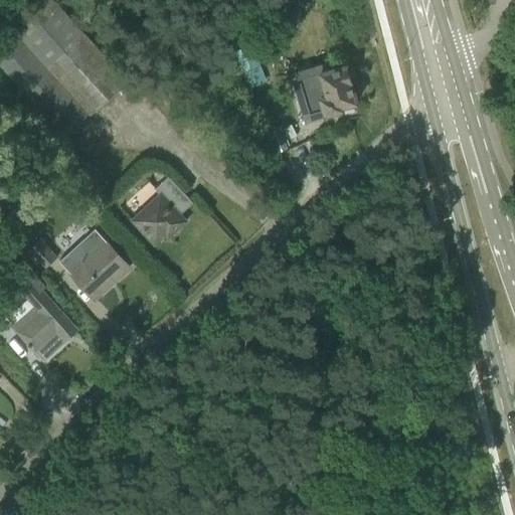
[(0,62),(20,84),(45,61),(95,114),(131,79),(60,5),(0,60),(0,62)]
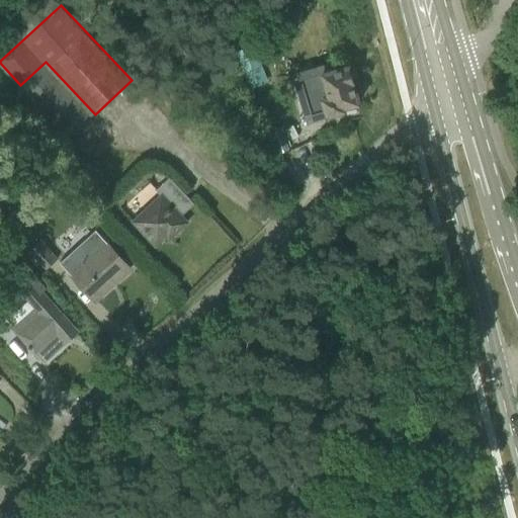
[(295,75),(309,120),(346,110),(350,121),(364,117),(353,79),(356,78),(353,68),(350,68),(349,65),(331,71),(329,64),(328,64),(328,65),(295,75)]
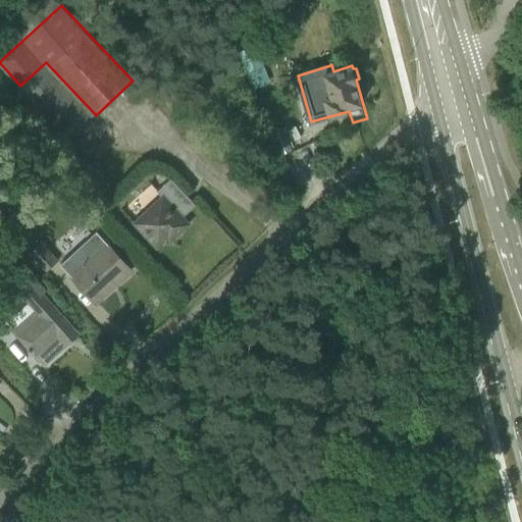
[(254,85),(265,114),(280,108),(269,79),(254,85)]
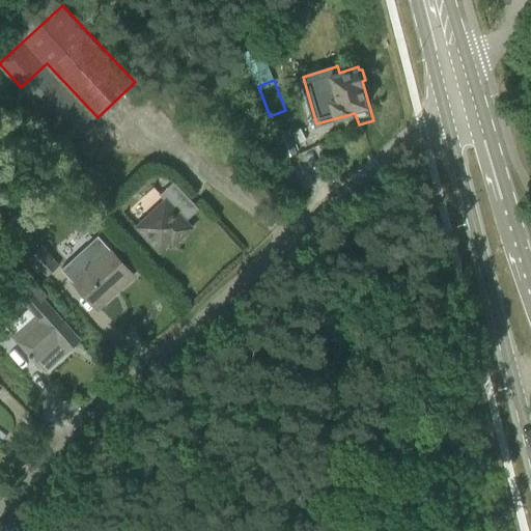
[(288,131),(276,136),(285,159),(298,154),(288,131)]
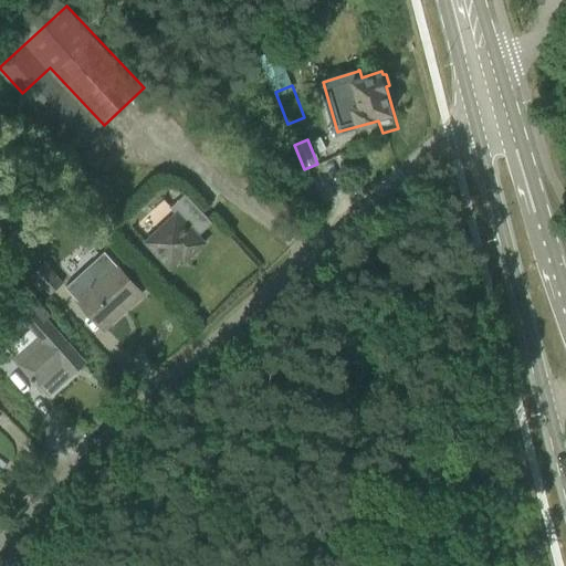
[(176,213),(145,242),(170,270),(181,260),(188,253),(191,257),(207,243),(199,236),(213,223),(186,194),(170,208),(176,213)]
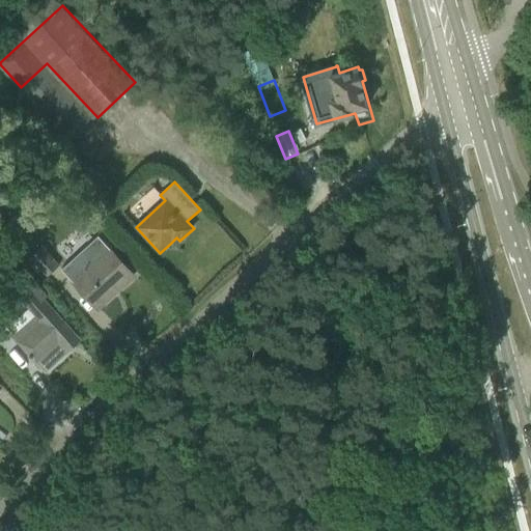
[(99,235),(62,269),(98,308),(99,307),(95,304),(114,288),(116,291),(134,275),(99,235)]
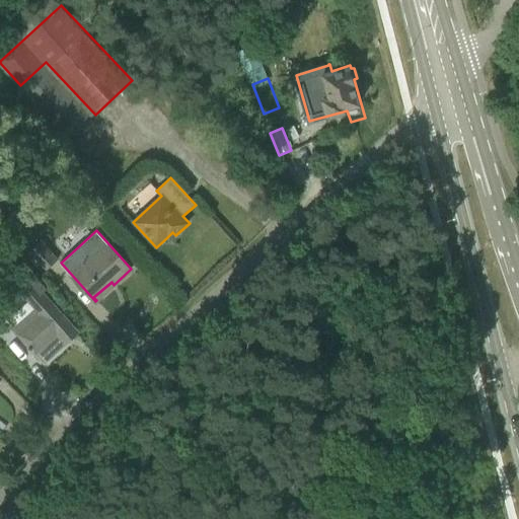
[(20,241),(29,251),(39,242),(30,232),(20,241)]
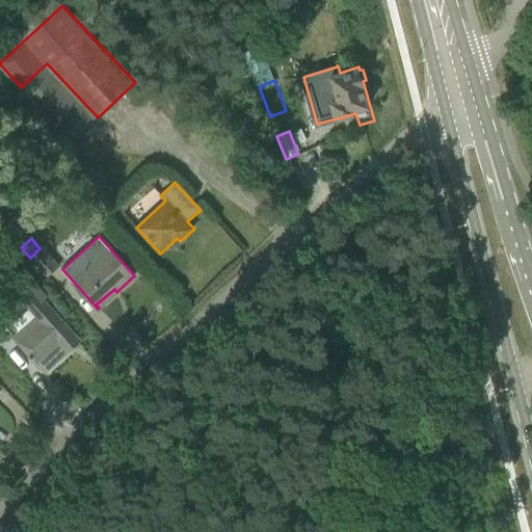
[(29,259),(47,277),(60,266),(42,246),(40,248),(30,258),(29,259)]
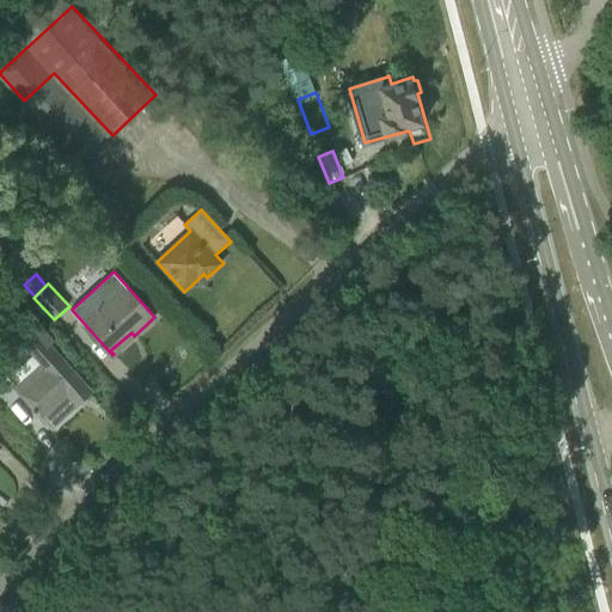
[(26,310),(8,325),(35,355),(42,363),(14,387),(53,430),(79,407),(73,399),(89,386),(50,344),(54,341),(26,310)]
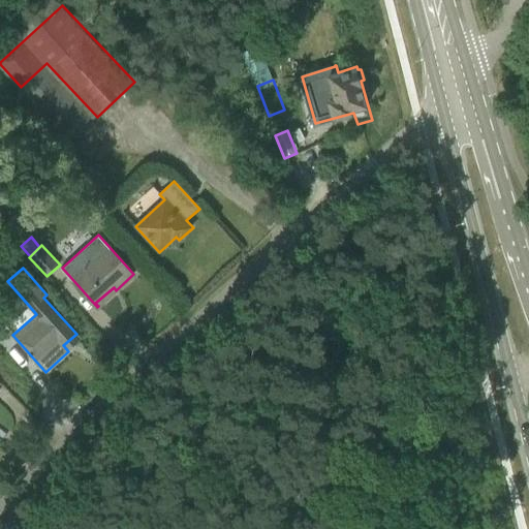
All buildings are outlined.
